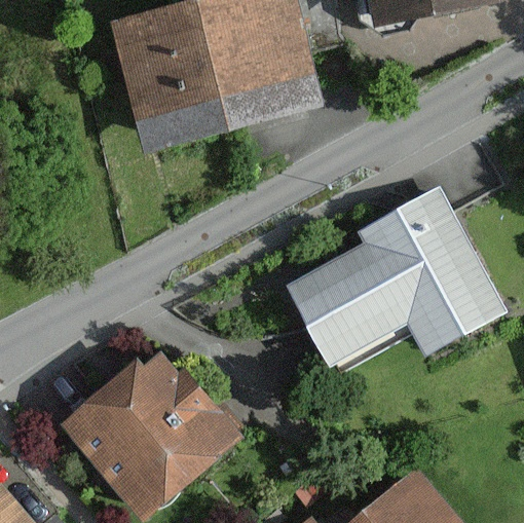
[(185,0),(109,21),(145,154),(327,105),(298,0),(185,0)]
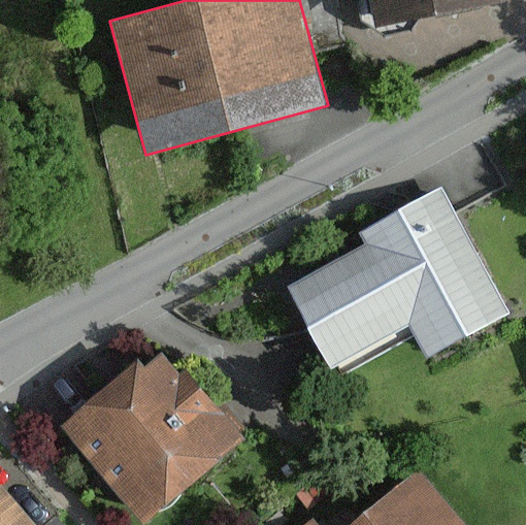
[(367,0),(373,29),(505,3),(504,0),(367,0)]
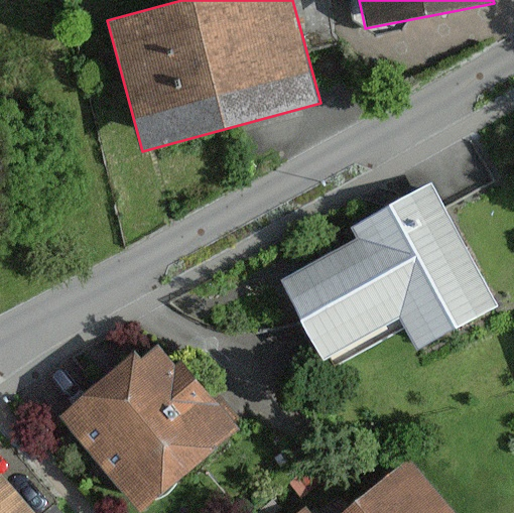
[(498,306),(430,182),(350,227),(356,238),(280,279),(324,359),(398,318),(416,351),(498,306)]
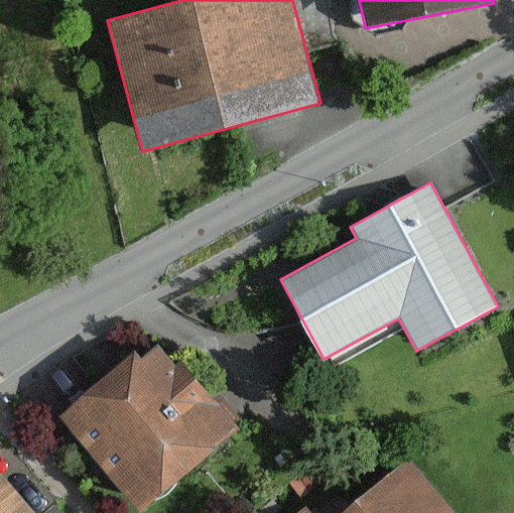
[(141,356),(135,349),(55,414),(138,512),(240,427),(181,358),(175,363),(158,342),(141,356)]
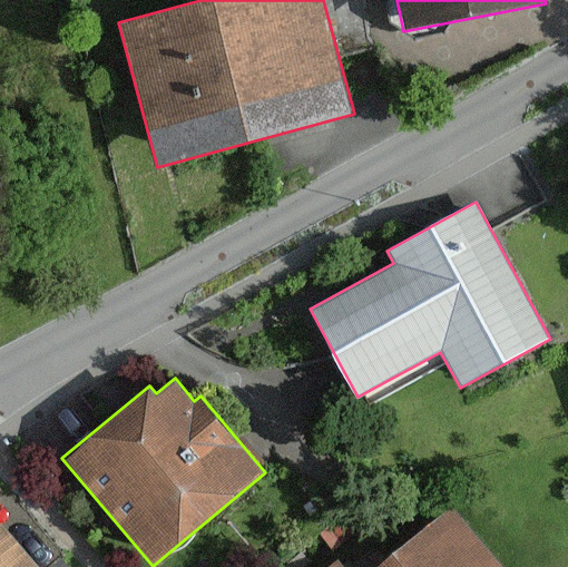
[(503,566),(450,505),(375,566),(503,566)]
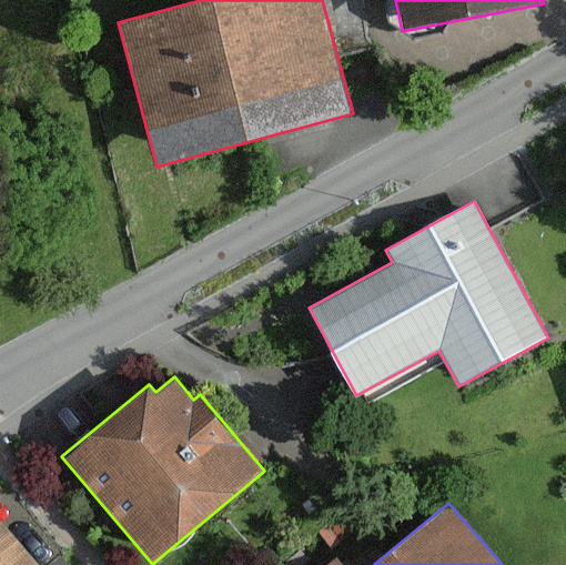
[(37,564),(0,522),(0,564),(67,564),(58,555),(46,564),(37,564)]
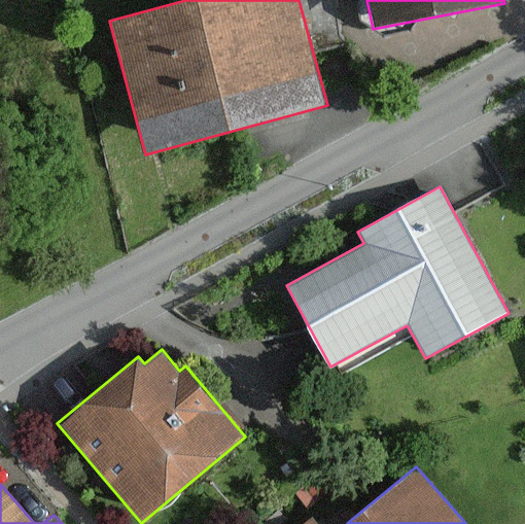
All buildings are outlined.
